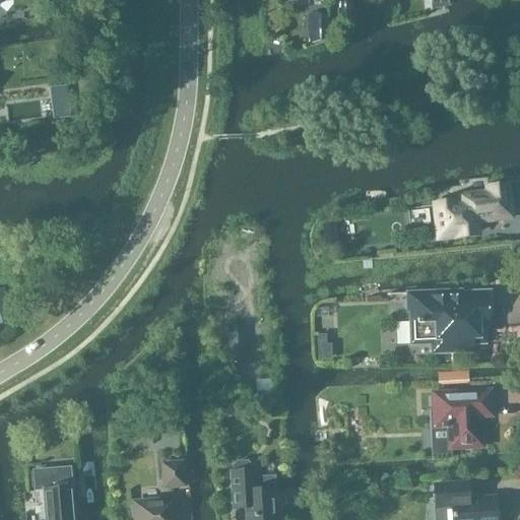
[(317,15),(307,15),(307,46),(317,42),(317,15)]
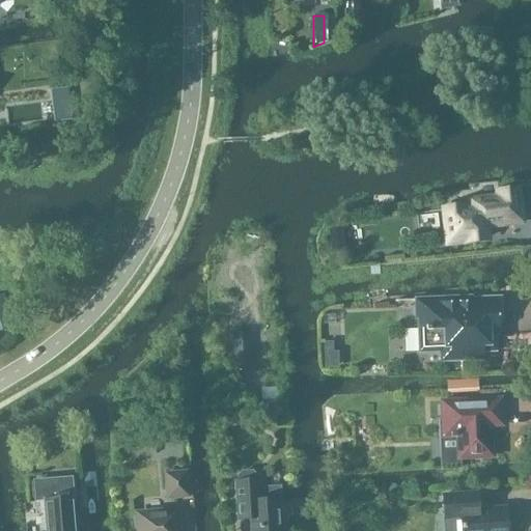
[(71,93),(56,95),(58,111),(73,109),(71,93)]
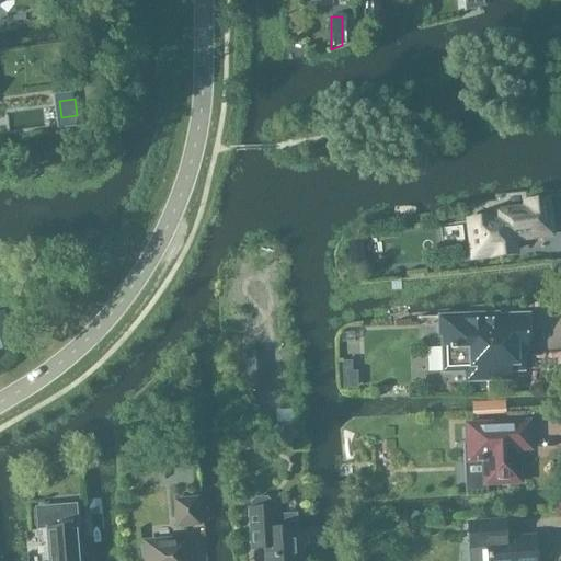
[(530,231),(550,229),(547,202),(527,204),(527,209),(497,213),(499,219),(470,222),(473,258),(514,252),(513,239),(531,237),(530,231)]
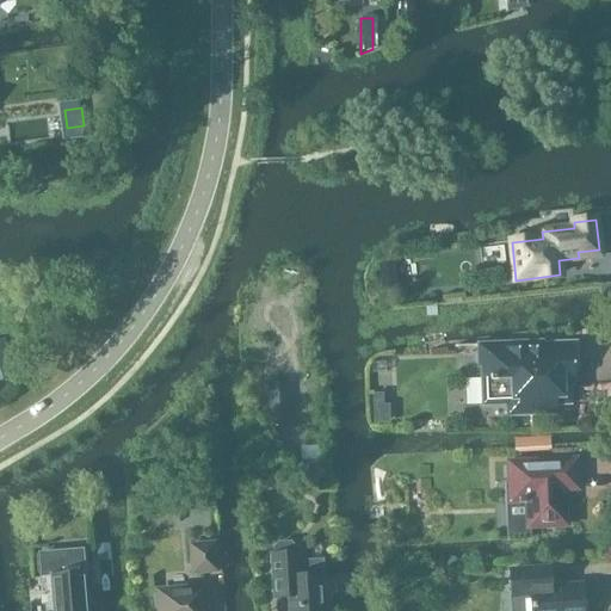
[(610,283),(600,285),(602,298),(610,297),(610,283)]
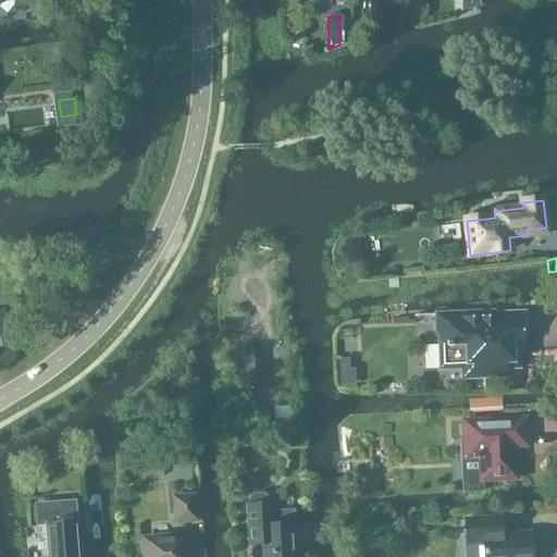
[(494,314),(494,313),(436,316),(437,335),(438,334),(441,370),(463,369),(463,380),(506,378),(506,369),(511,369),(514,369),(515,368),(517,367),(517,366),(518,364),(518,363),(519,361),(518,359),(518,358),(518,357),(517,356),(516,355),(514,354),(512,354),(510,354),(510,343),(522,342),(521,313),(494,314)]
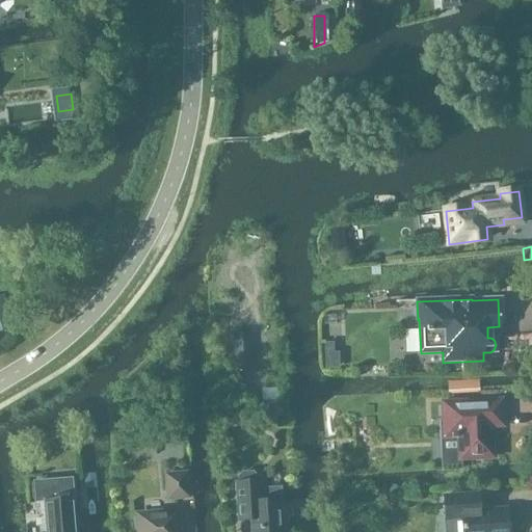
[(236,358),(237,371),(253,370),(250,333),(235,334),(235,336),(231,336),(232,358),(236,358)]
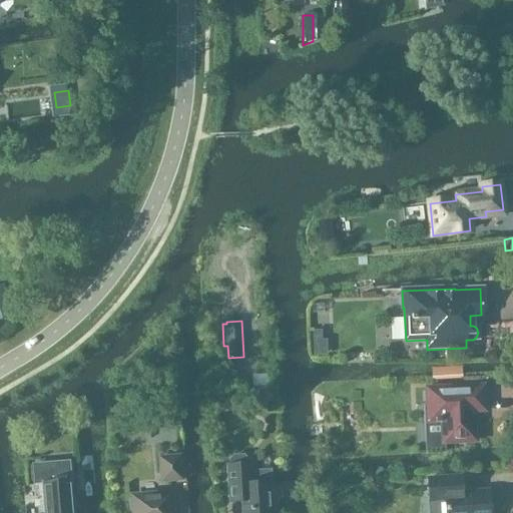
[(321,332),(313,332),(313,342),(322,341),(321,332)]
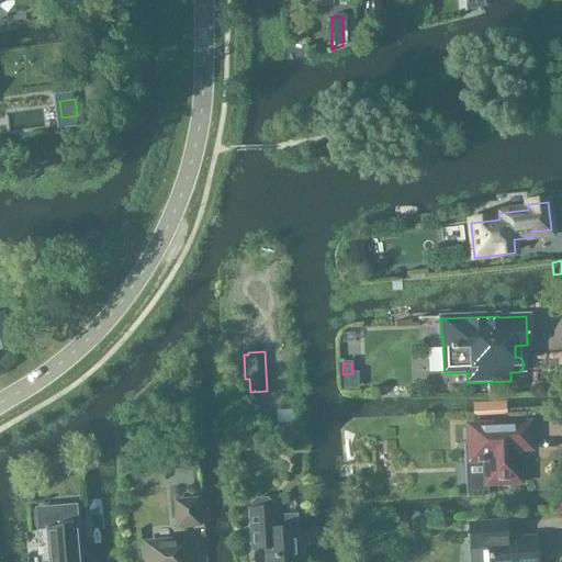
[(506,402),(472,403),(473,417),(506,416),(506,402)]
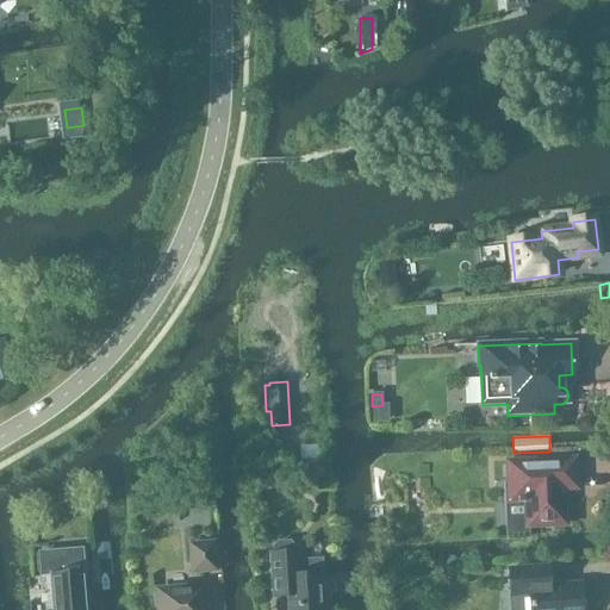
[(508,484),(506,484),(509,528),(564,526),(562,491),(577,490),(576,460),(506,462),(508,484)]
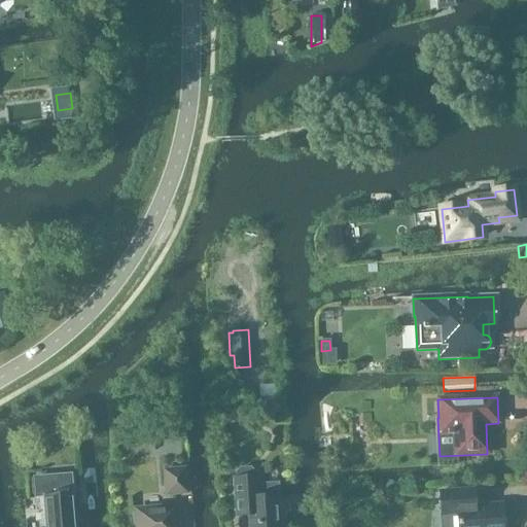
[(184,424),(173,425),(174,441),(185,440),(184,424)]
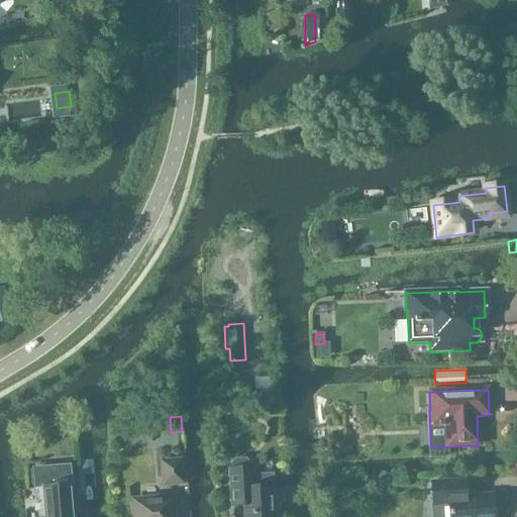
[(234,470),(229,470),(231,502),(243,502),(243,516),(275,516),(274,487),(260,488),(257,468),(254,469),(254,464),(249,459),(239,460),(234,464),(234,470)]
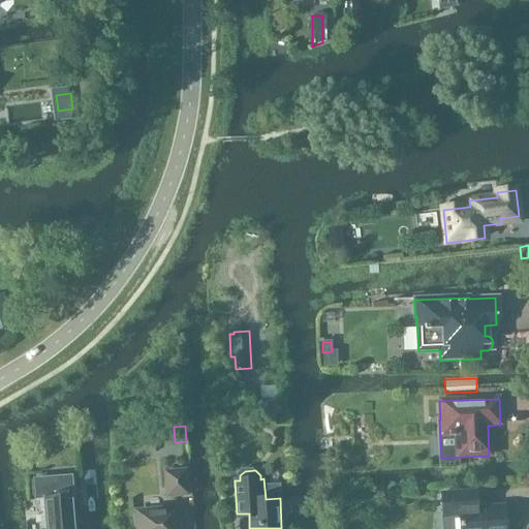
[(167,497),(187,496),(185,471),(164,472),(167,497)]
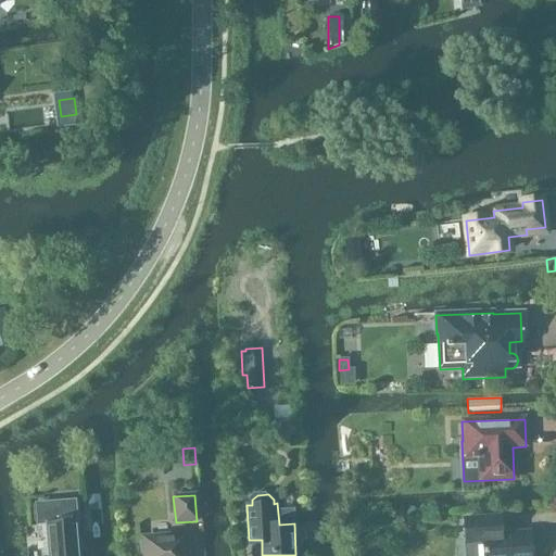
[(79,555),(75,501),(35,505),(37,530),(47,529),(48,555),(79,555)]
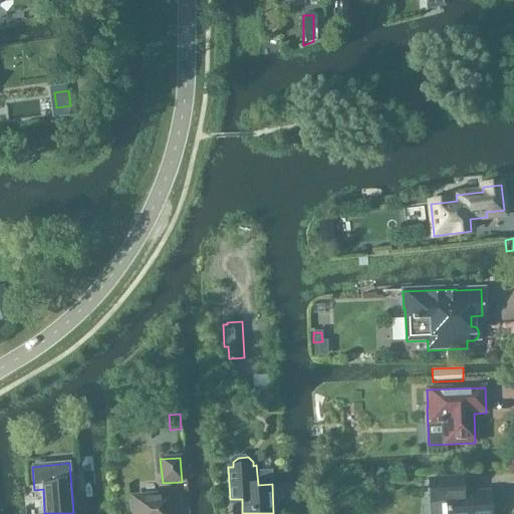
[(463,478),(429,481),(430,503),(437,503),(437,513),(490,513),(489,492),(475,493),(475,490),(464,491),(463,478)]
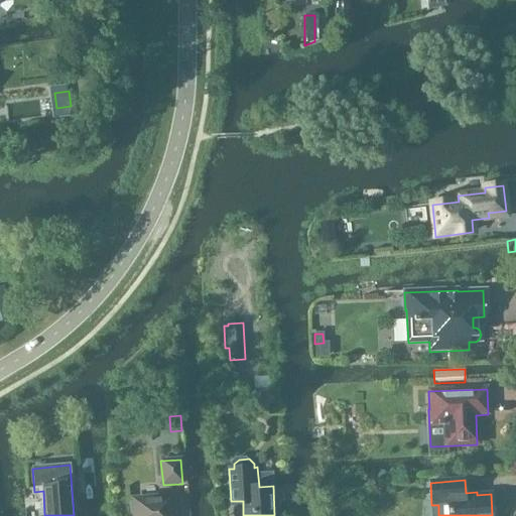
[(134,515),(173,515),(172,497),(133,500),(134,515)]
